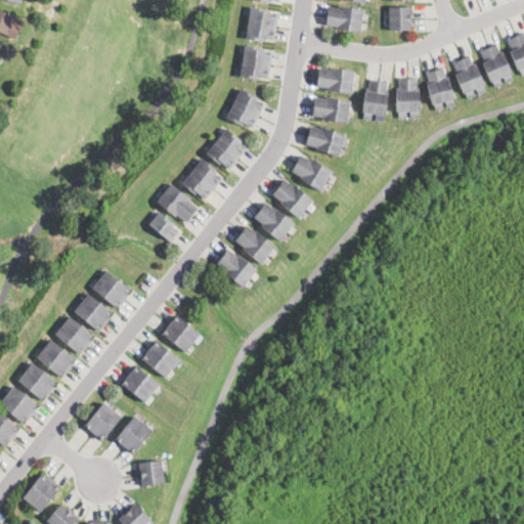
[(344,6),(363,9),(360,34),(352,33),(336,31),(337,27),(325,25),(329,6),(339,7),(340,5),(344,6)]
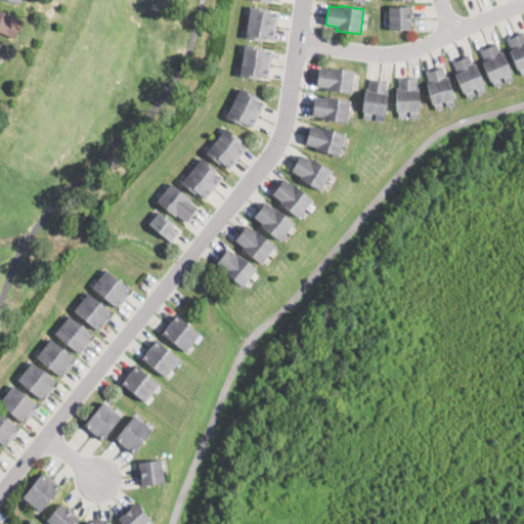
[(275,35),(275,40),(266,39),(265,41),(262,41),(262,38),(245,36),(249,6),(267,8),(267,12),(278,13),(275,35)]
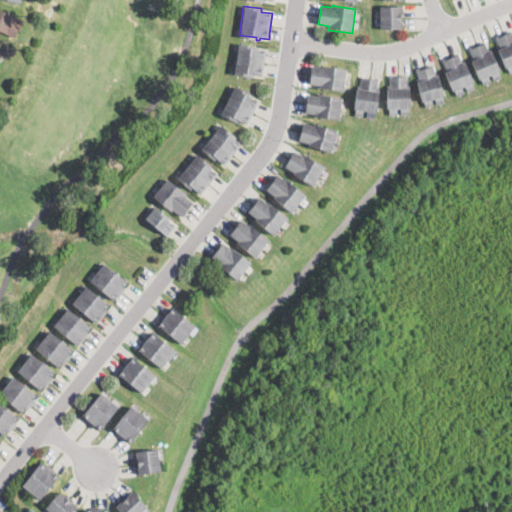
[(381,19),(380,7),(402,6),(402,13),(405,13),(405,17),(402,17),(402,20),(381,19)]
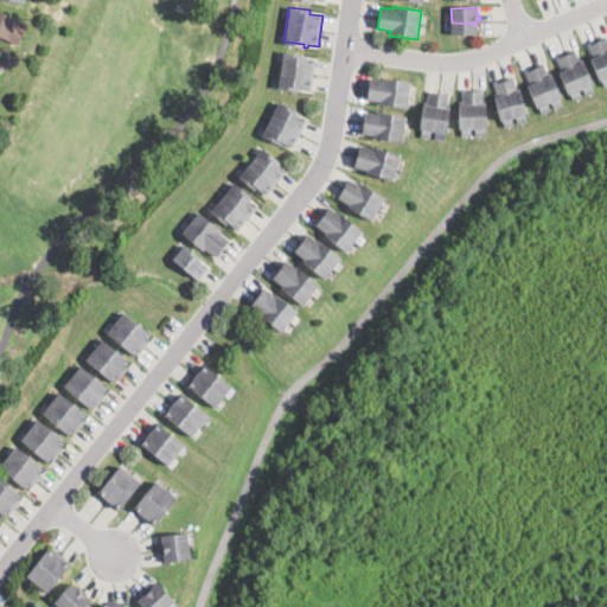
[(19,42),(19,44),(0,36),(0,11),(19,20),(16,29),(24,32),(19,42)]
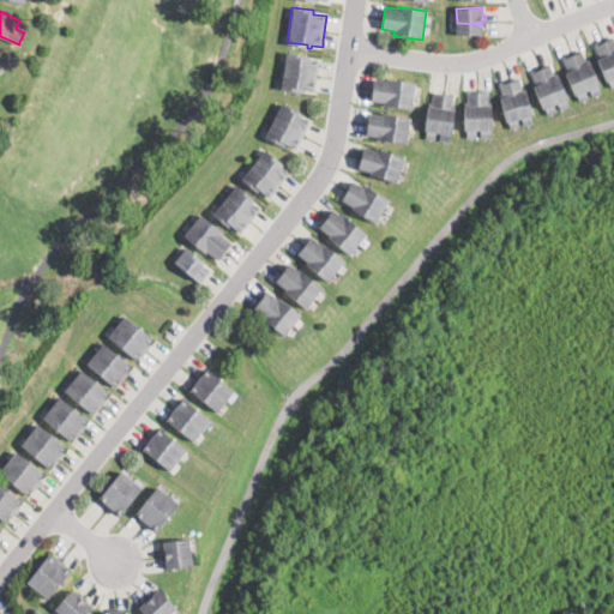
[(482,24),(482,25),(488,25),(488,29),(482,29),(482,35),(457,35),(457,23),(482,24)]
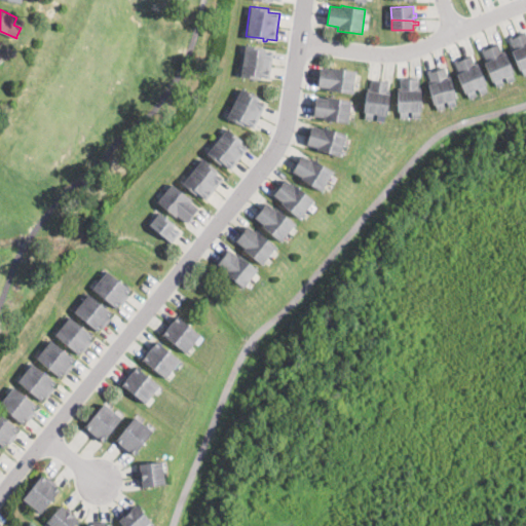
[(525,55),(525,33),(525,31),(517,35),(525,55)]
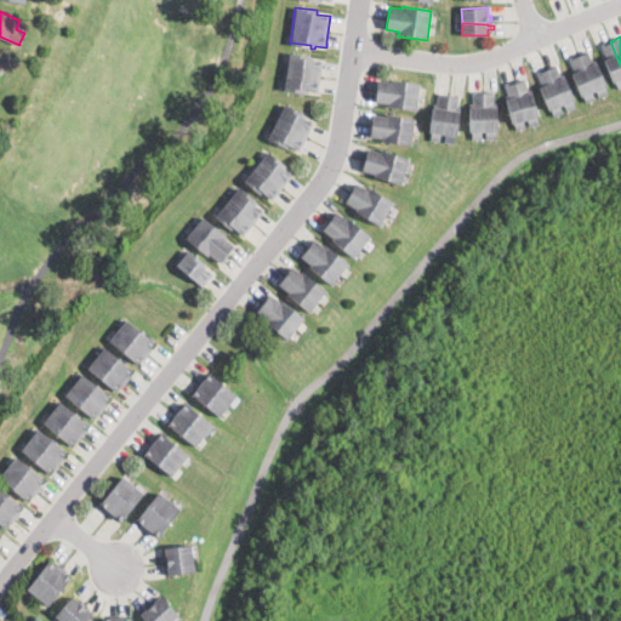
[(620,66),(620,87),(619,89),(615,78),(611,80),(600,56),(604,53),(600,45),(610,41),(620,66)]
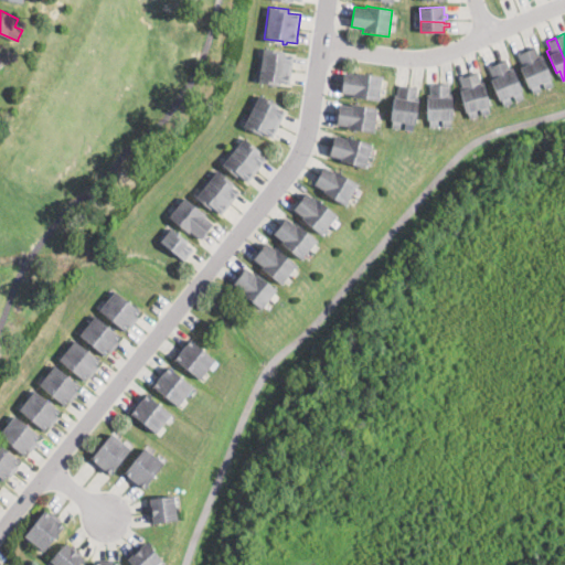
[(540,82),(542,81),(545,88),(553,85),(548,77),(551,76),(541,54),(539,55),(534,46),(525,50),(540,82)]
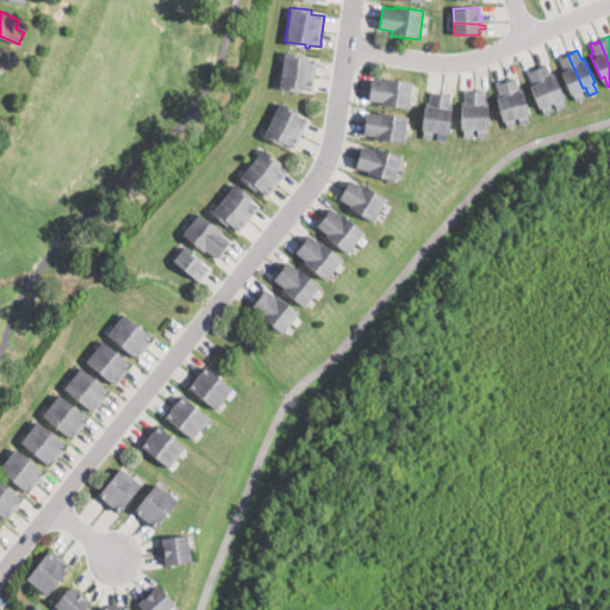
[(317,91),(317,92),(316,93),(304,91),(304,93),(298,92),(299,89),(278,87),(279,81),(284,53),(305,56),(305,58),(322,61),(317,91)]
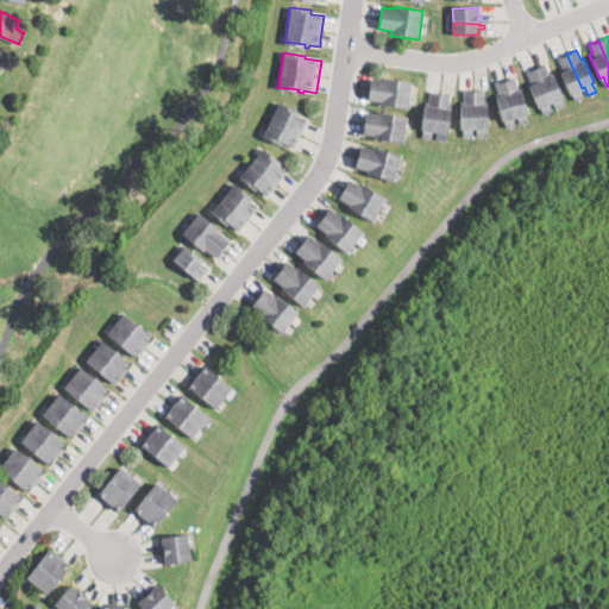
[(582,88),(579,89),(583,96),(575,100),(571,92),(569,93),(558,68),(562,67),(557,58),(566,54),(582,88)]
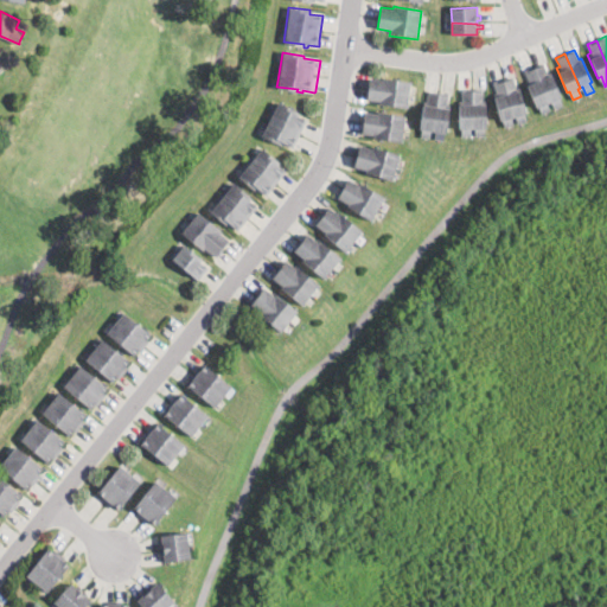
[(549,102),(550,101),(551,101),(555,109),(562,106),(558,97),(561,96),(550,72),(548,74),(543,63),(534,66),(549,102)]
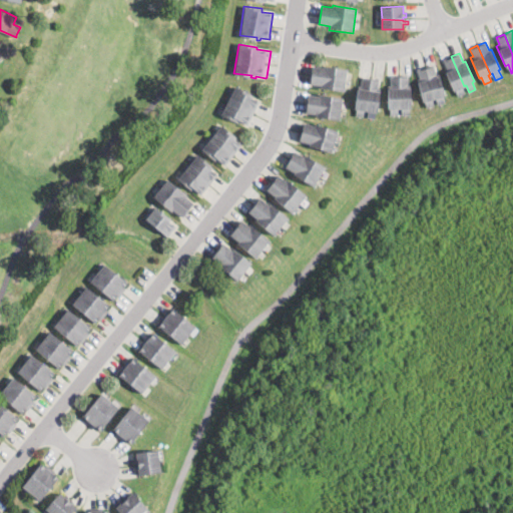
[(464,86),(462,87),(465,93),(458,97),(454,89),(453,90),(443,68),(446,67),(443,60),(451,56),(464,86)]
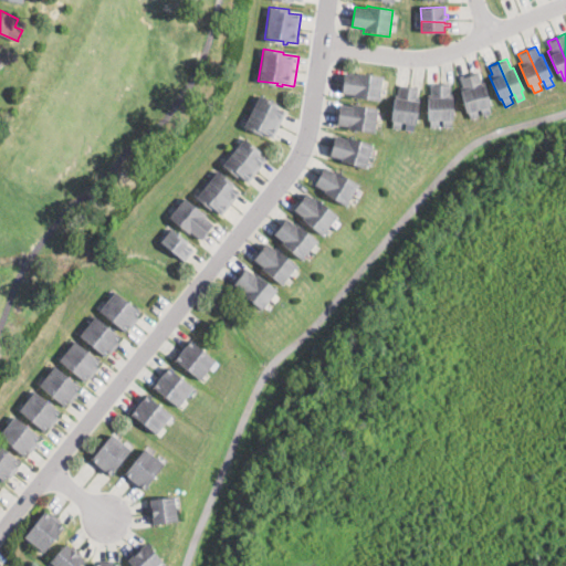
[(478,107),(480,107),(482,115),(490,113),(488,105),(490,104),(483,83),(482,83),(478,72),(469,74),(478,107)]
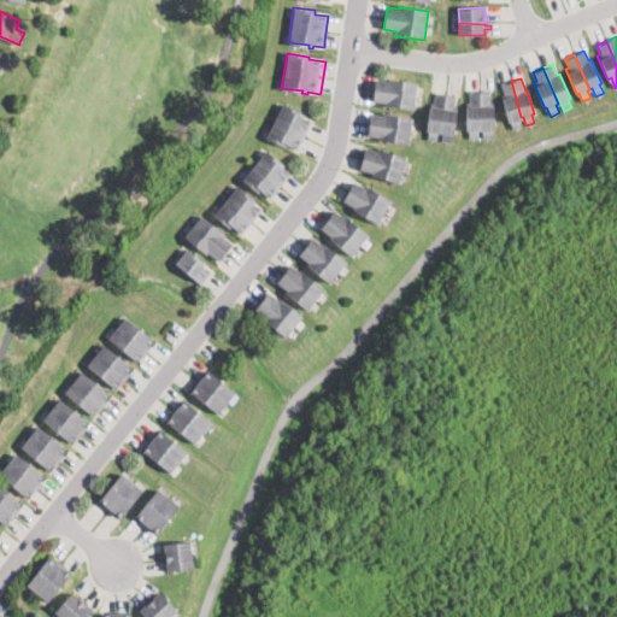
[(400,81),(413,83),(417,83),(413,110),(388,106),(386,106),(386,103),(372,101),(376,80),(389,81),(389,80),(400,81)]
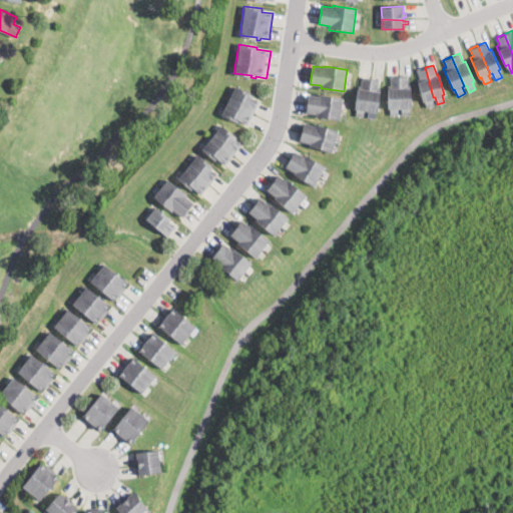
[(433,97),(432,98),(434,105),(427,107),(424,98),(421,99),(415,78),(420,77),(418,70),(425,67),(433,97)]
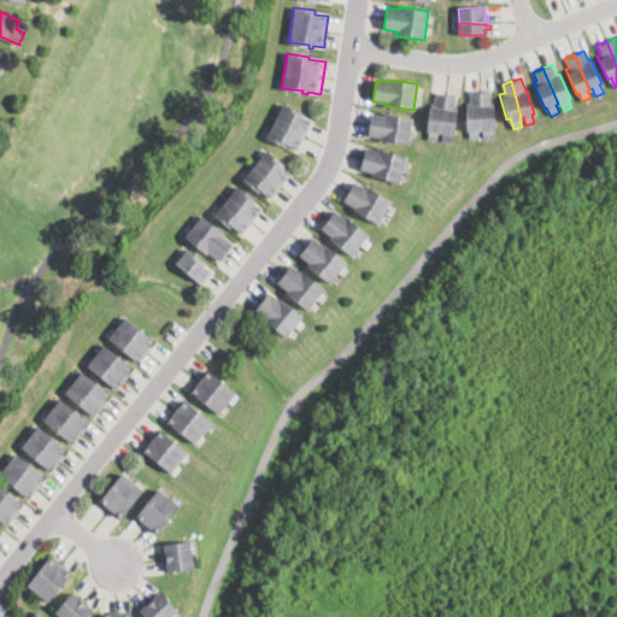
[(480,129),(477,129),(477,139),(469,139),(469,128),(464,128),(464,101),(469,101),(469,90),(480,90),(480,129)]
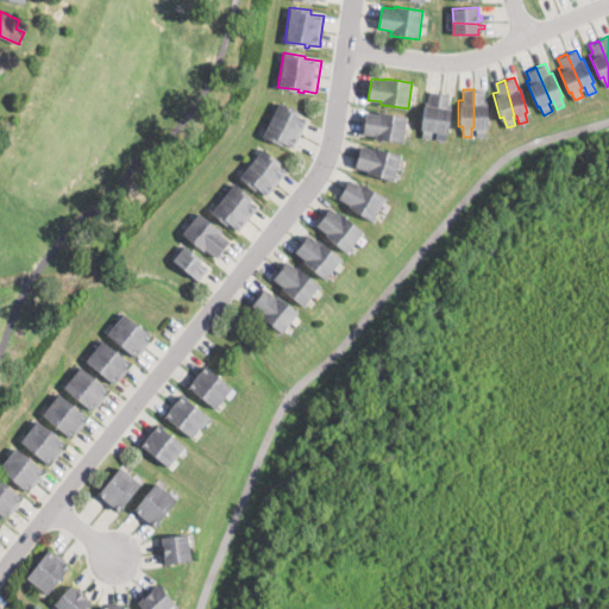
[(473,127),(473,89),(475,89),(483,89),(483,104),(487,104),(487,126),(485,126),(485,137),(476,137),(476,127),(473,127)]
